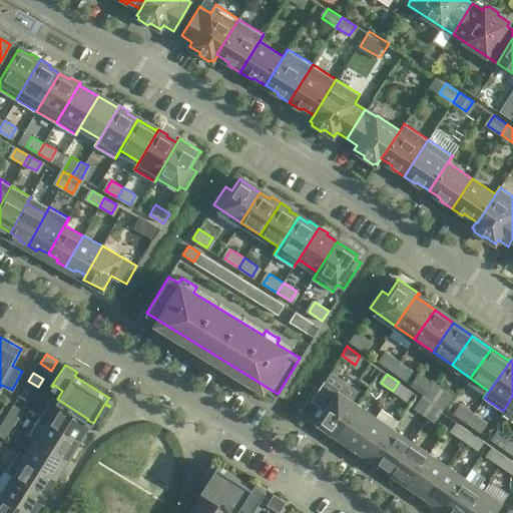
[(29,402),(38,387),(28,381),(19,396),(29,402)]
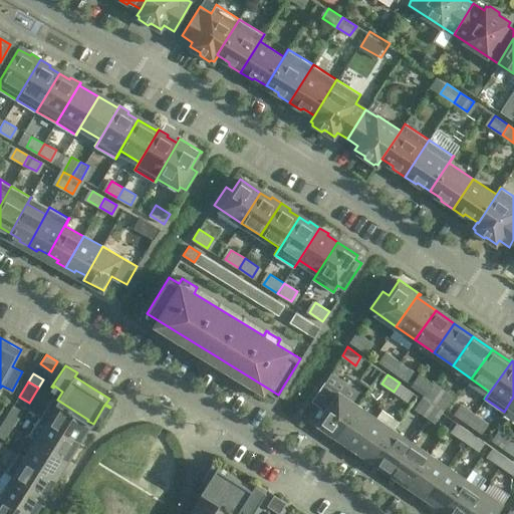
[(358,405),(325,382),(313,401),(327,410),(318,423),(317,422),(317,424),(336,437),(358,405)]
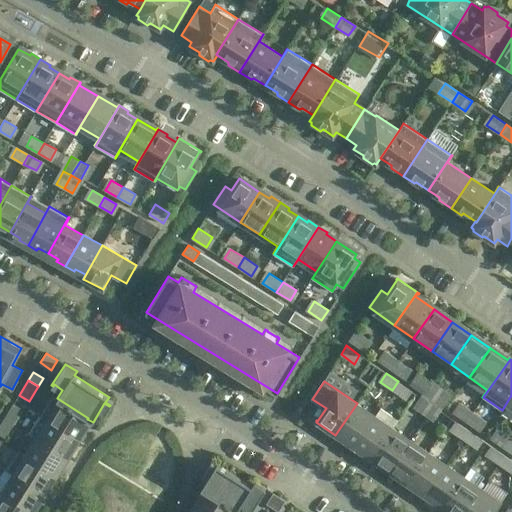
[(409,389),(398,381),(392,390),(403,398),(409,389)]
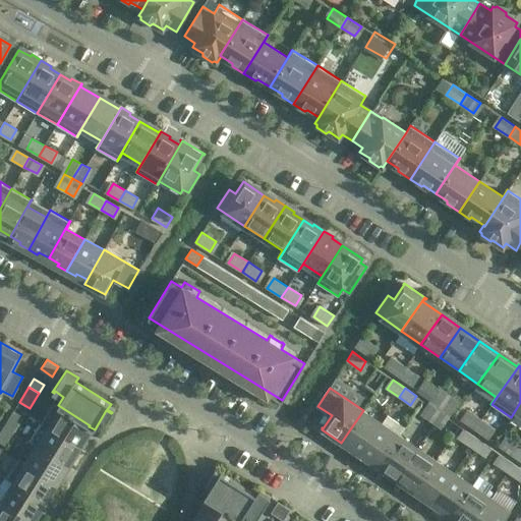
[(440,408),(450,395),(441,389),(431,403),(440,408)]
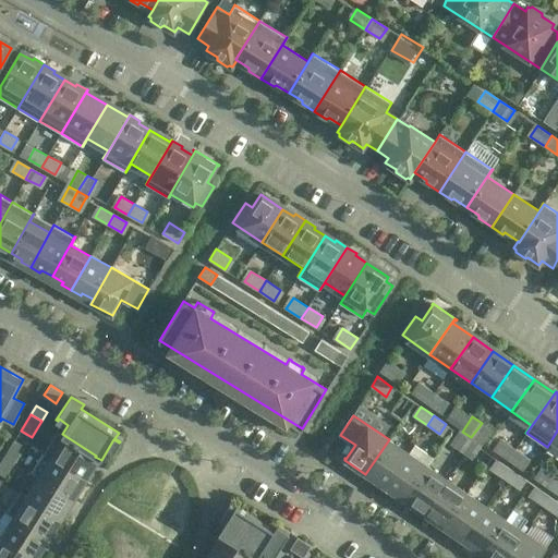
[(489,427),(482,423),(471,437),(478,443),(489,427)]
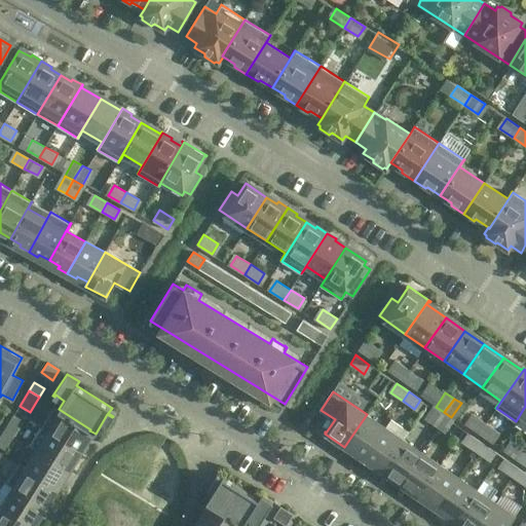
[(59,409),(54,406),(42,425),(80,450),(86,441),(84,440),(89,430),(90,429),(59,409)]
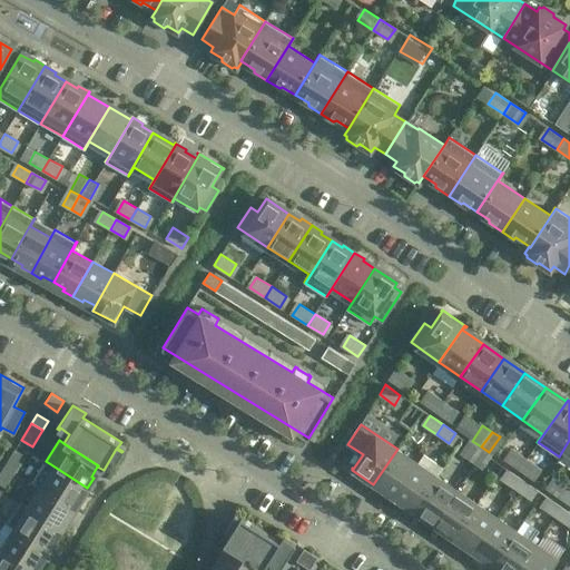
[(569,440),(559,457),(559,458),(564,450),(569,453),(569,440)]
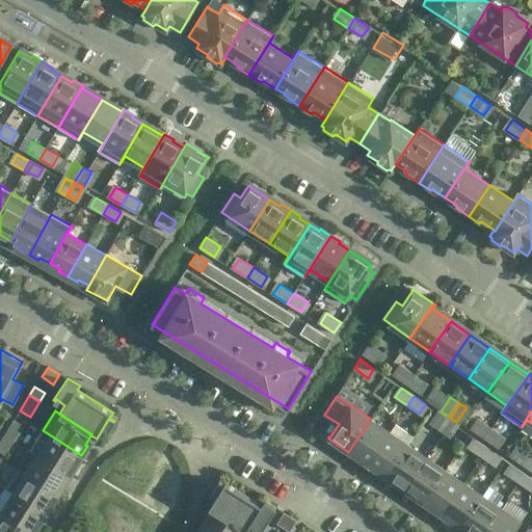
[(440,430),(449,417),(441,411),(431,424),(440,430)]
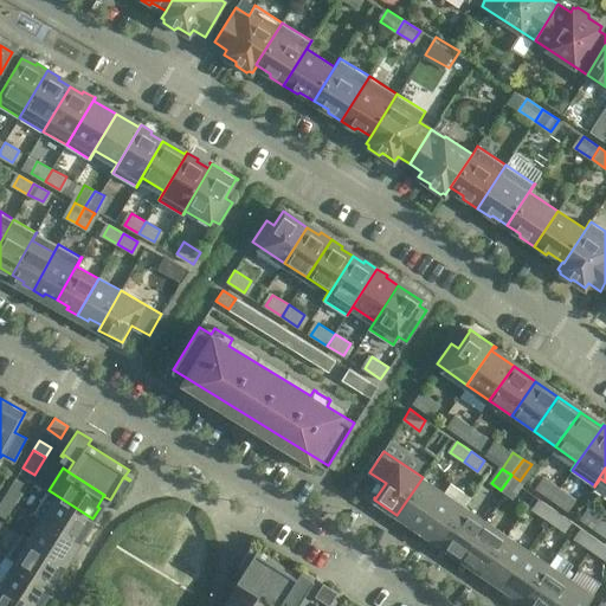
[(509,496),(520,481),(511,475),(501,490),(509,496)]
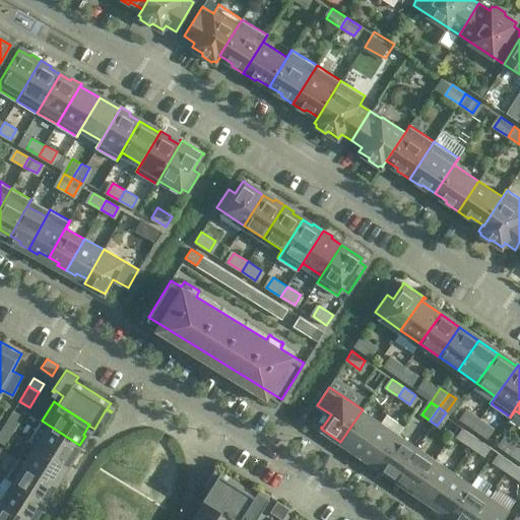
[(381,423),(363,409),(340,442),(342,443),(342,442),(341,441),(343,438),(362,450),(381,423)]
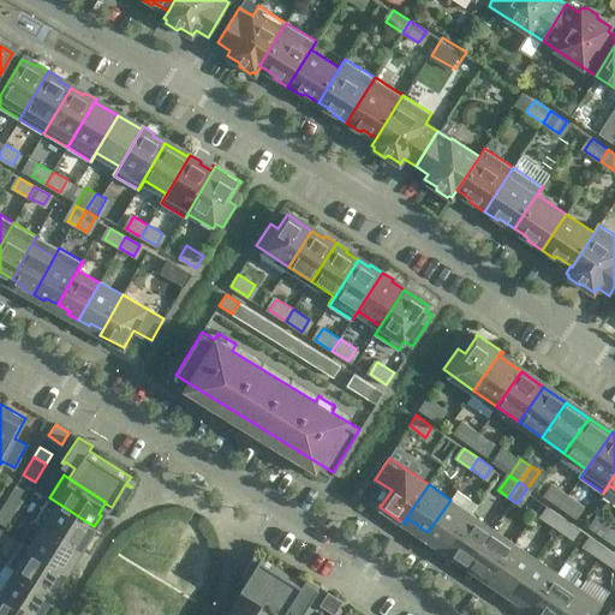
[(568,494),(555,484),(545,496),(560,507),(568,494)]
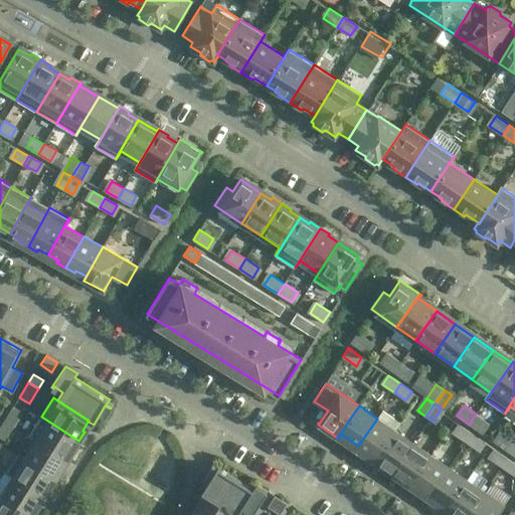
[(14,406),(5,420),(15,425),(24,411),(14,406)]
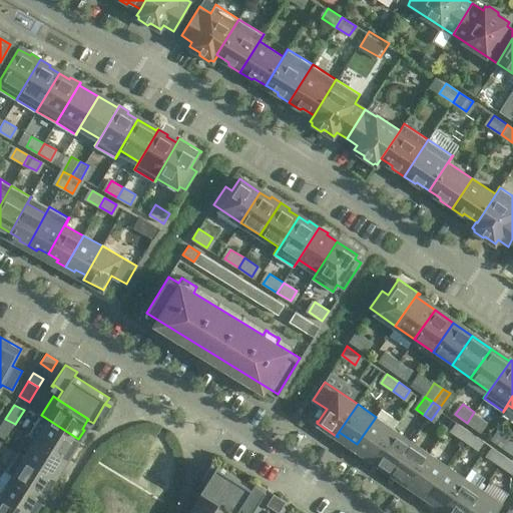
[(485,420),(474,412),(467,423),(478,430),(485,420)]
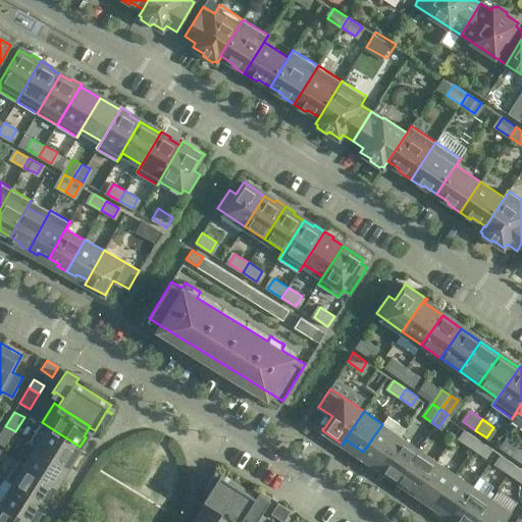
[(80,447),(42,422),(30,440),(37,446),(66,464),(72,454),(74,455),(80,447)]
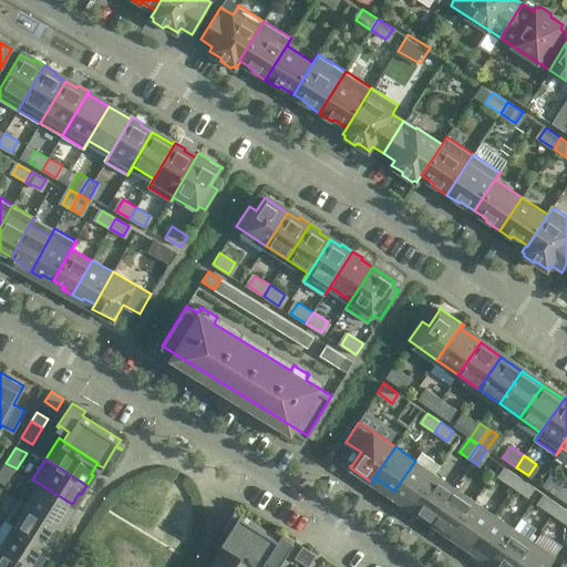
[(415,461),(394,491),(413,504),(434,474),(415,461)]
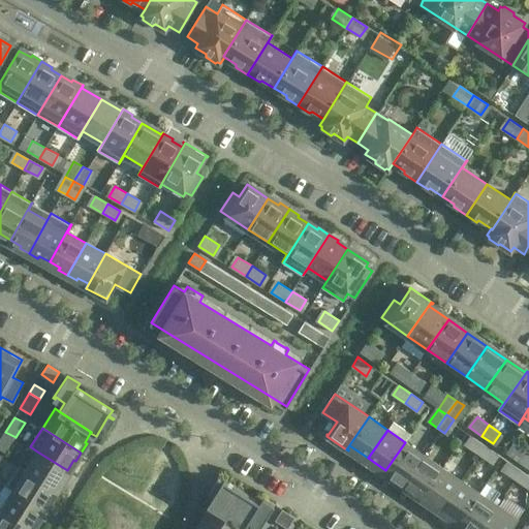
[(0,448),(6,453),(16,437),(5,432),(0,439),(0,448)]
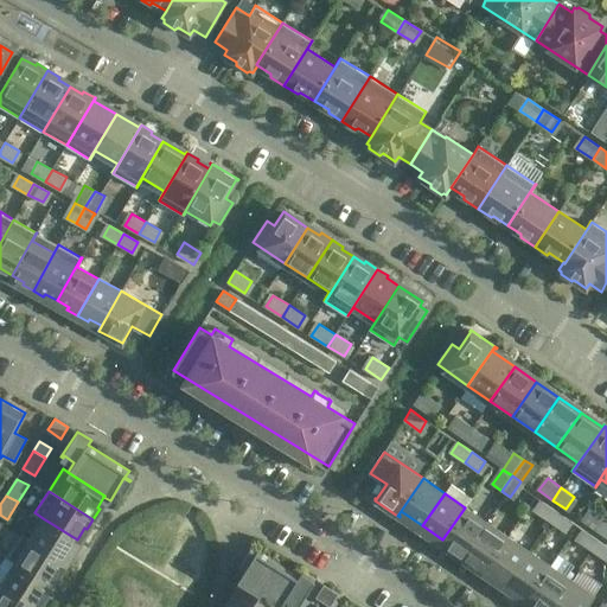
[(549,521),(556,511),(542,500),(535,511),(549,521)]
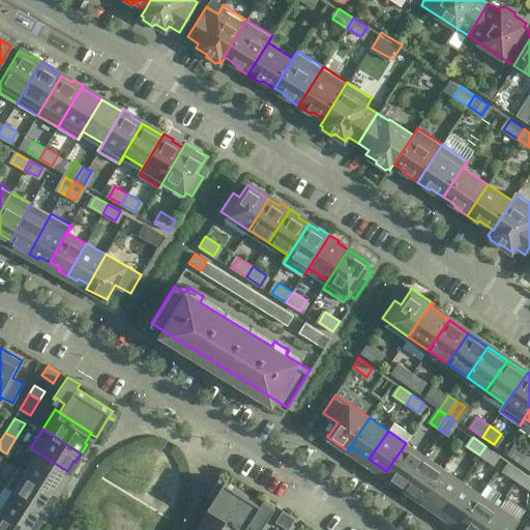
[(406,443),(386,471),(405,484),(424,455),(406,443)]
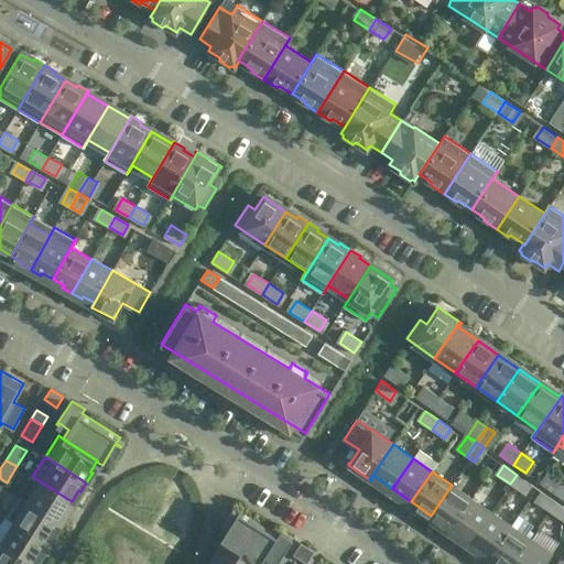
[(555,494),(563,483),(550,473),(542,484),(555,494)]
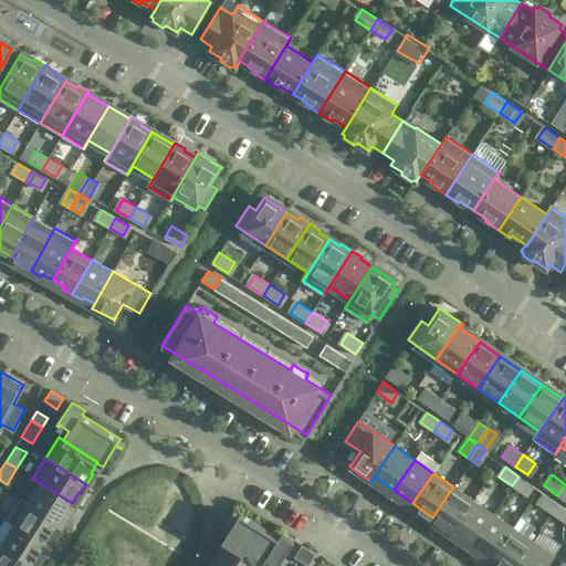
[(531,485),(519,477),(512,485),(524,494),(531,485)]
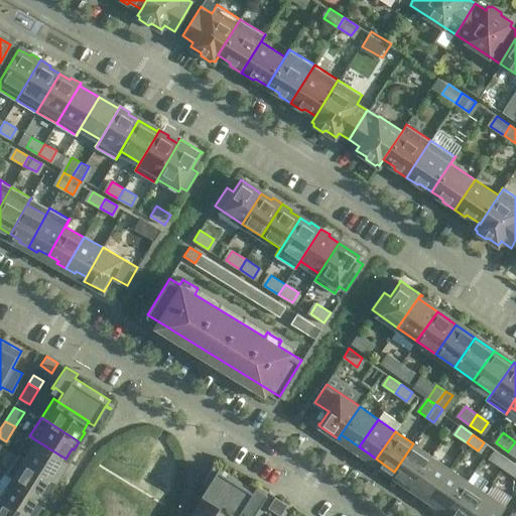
[(66,459),(36,440),(25,459),(18,454),(18,455),(55,478),(61,470),(59,469),(66,459)]
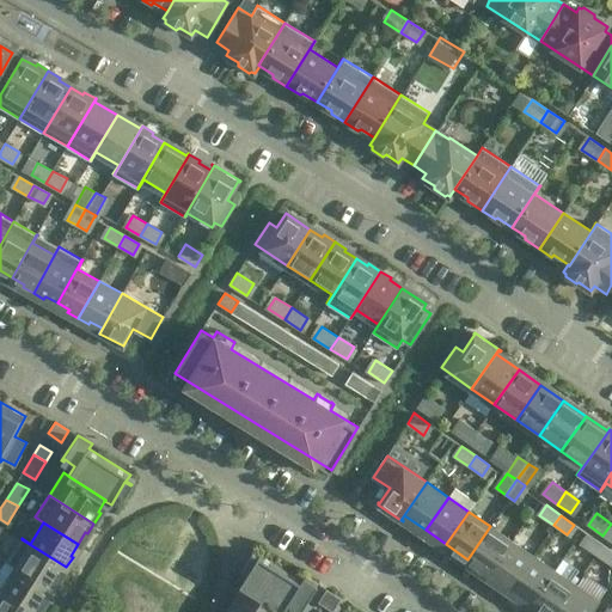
[(490,526),(467,560),(489,574),(512,540),(490,526)]
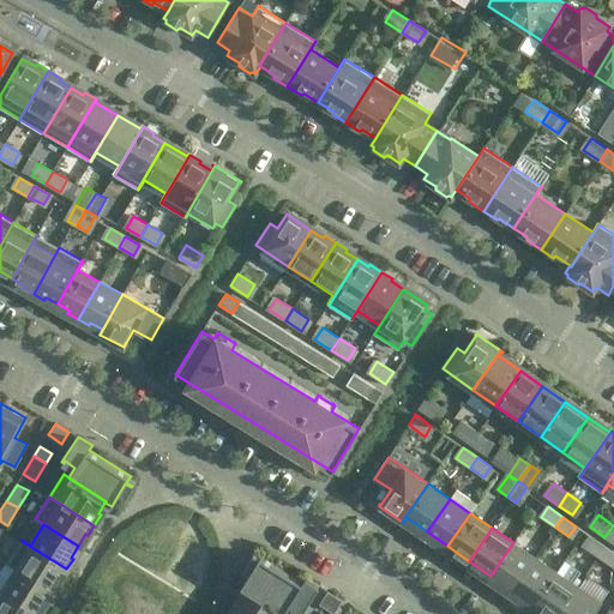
[(605,546),(591,536),(584,547),(599,557),(605,546)]
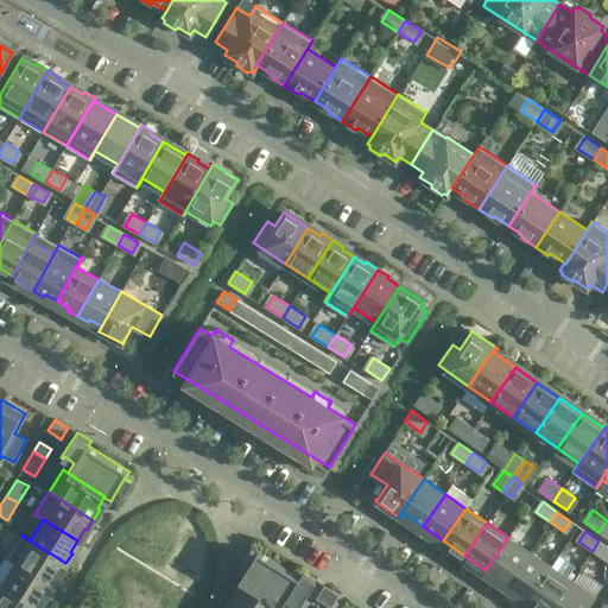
[(65,563),(21,536),(7,557),(50,583),(57,571),(59,574),(65,563)]
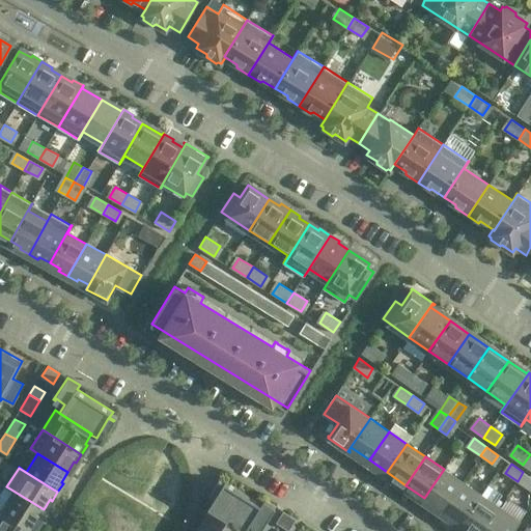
[(463,481),(444,469),(424,498),(443,510),(463,481)]
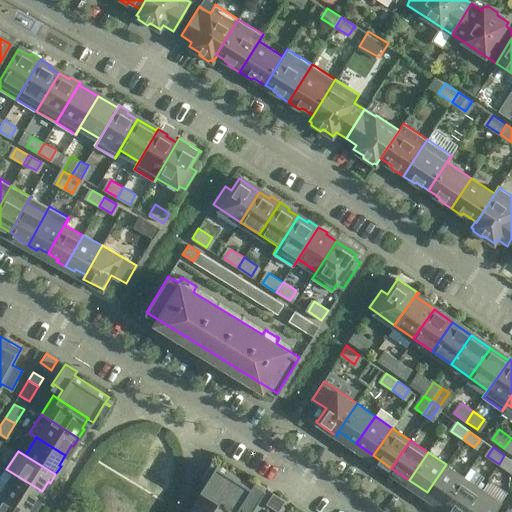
[(511,468),(511,460),(504,455),(499,464),(510,472),(511,468)]
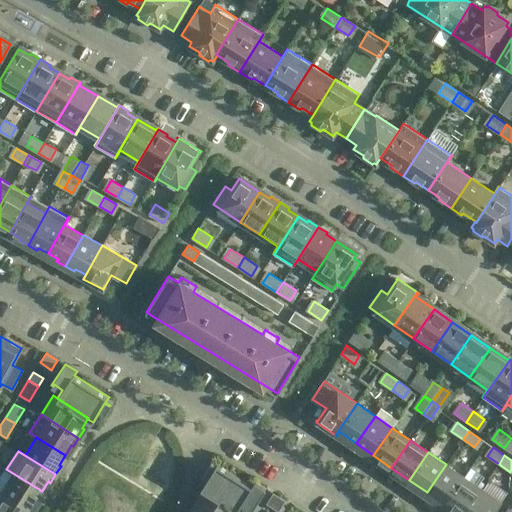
[(252,486),(217,464),(201,489),(206,493),(235,510),(235,511),(237,511),(242,504),(252,510),(266,488),(255,481),(252,486)]
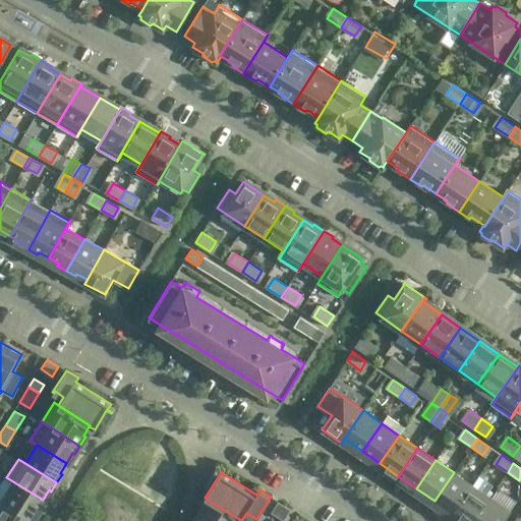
[(454,472),(435,501),(453,513),(472,485),(454,472)]
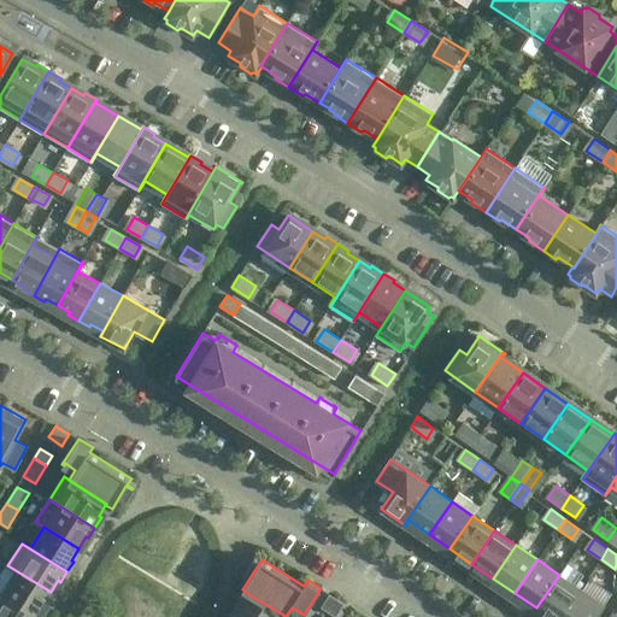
[(51,592),(7,565),(7,566),(16,571),(3,593),(40,616),(46,605),(43,604),(51,592)]
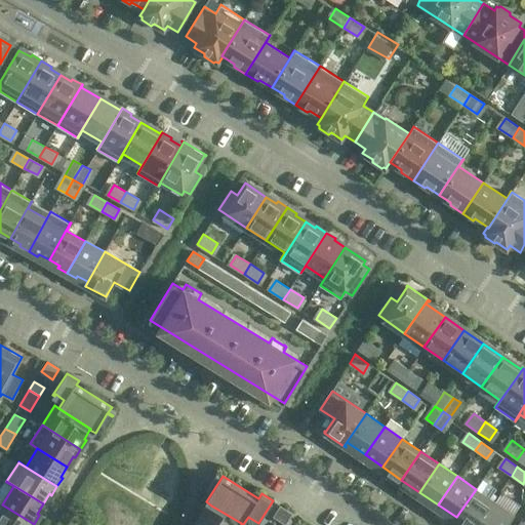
[(476,489),(456,517),(468,524),(477,524),(494,501),(476,489)]
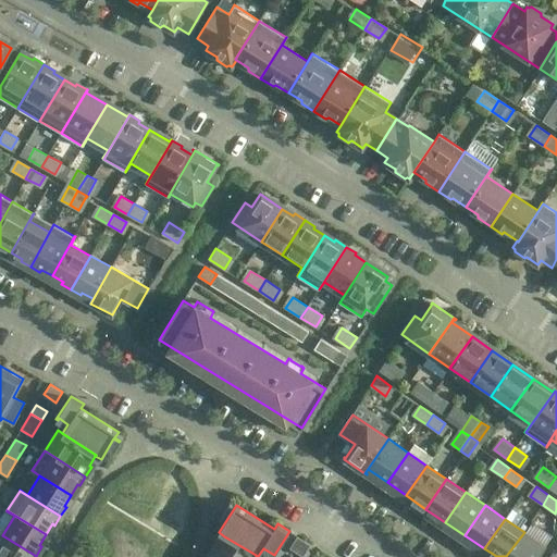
[(524,532),(506,556),(536,556),(544,546),(524,532)]
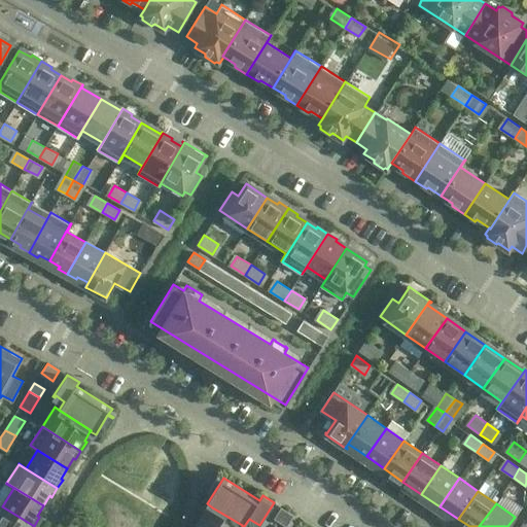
[(32,526),(34,526),(2,506),(0,510),(0,526),(32,526)]
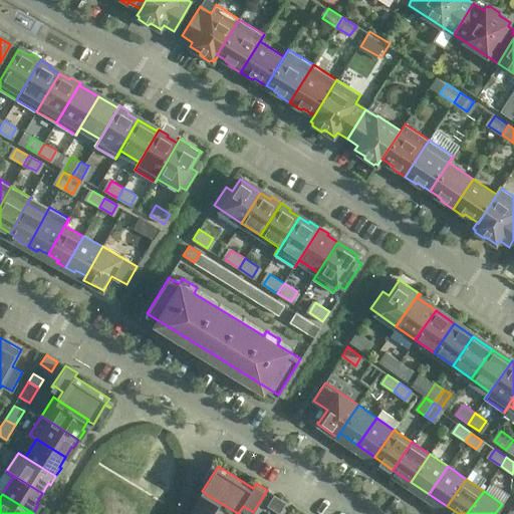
[(236,512),(207,495),(203,501),(201,500),(194,511),(199,513),(235,513),(236,513),(236,512)]
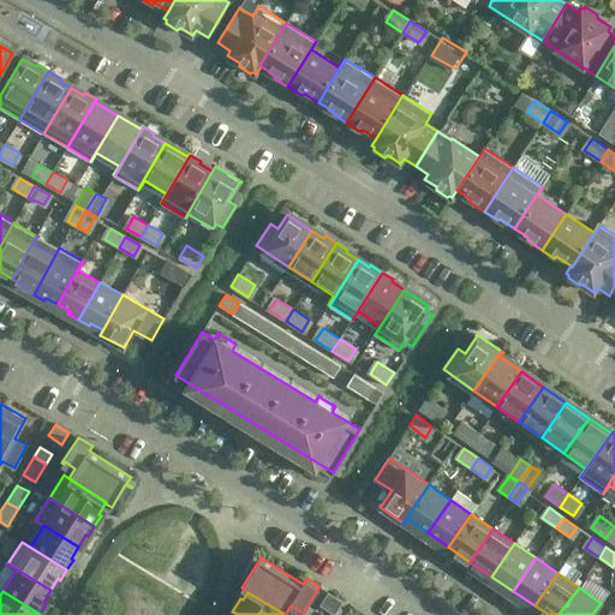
[(335,614),(342,601),(328,592),(321,604),(335,614)]
